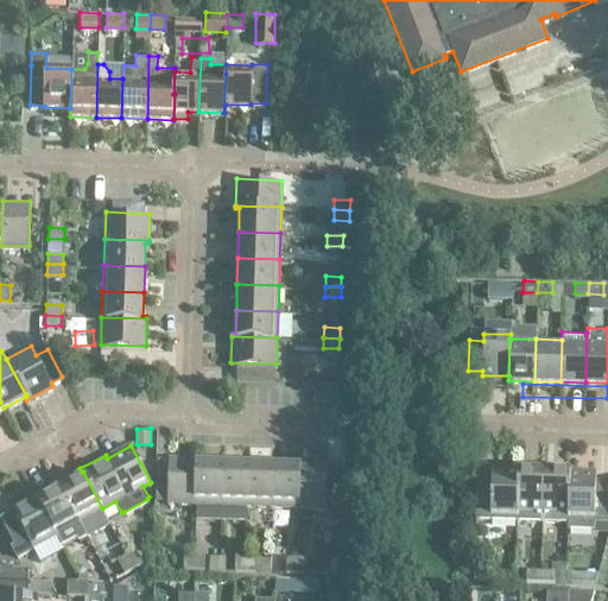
[(195,501),(196,456),(169,455),(168,500),(195,501)]
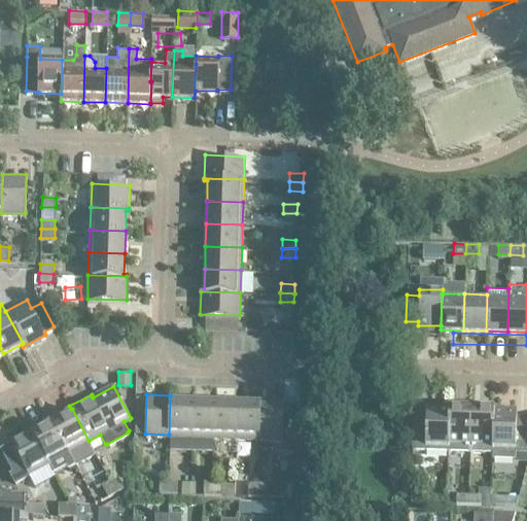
[(191,436),(192,400),(172,398),(172,395),(170,395),(169,435),(191,436)]
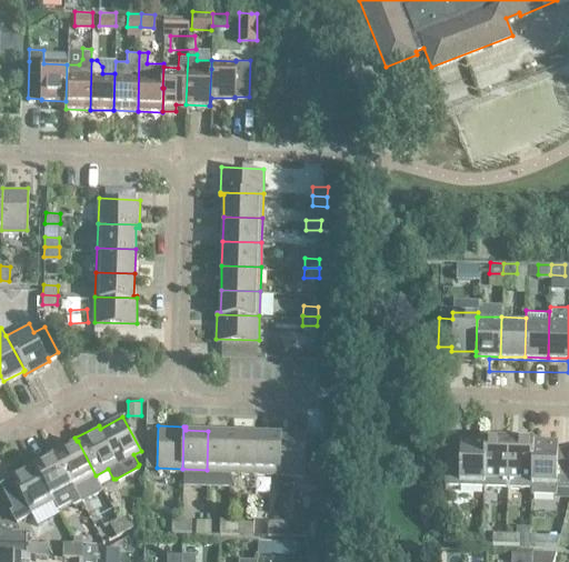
[(279,472),(281,429),(279,429),(279,433),(257,432),(256,471),(279,472)]
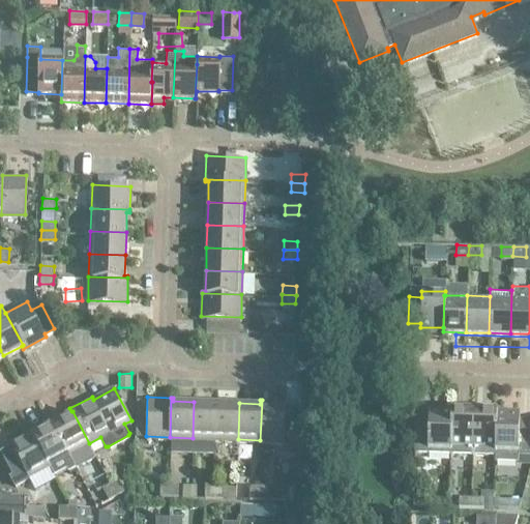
[(262,400),(260,440),(284,441),(284,432),(297,433),(297,405),(285,404),(285,401),(262,400)]
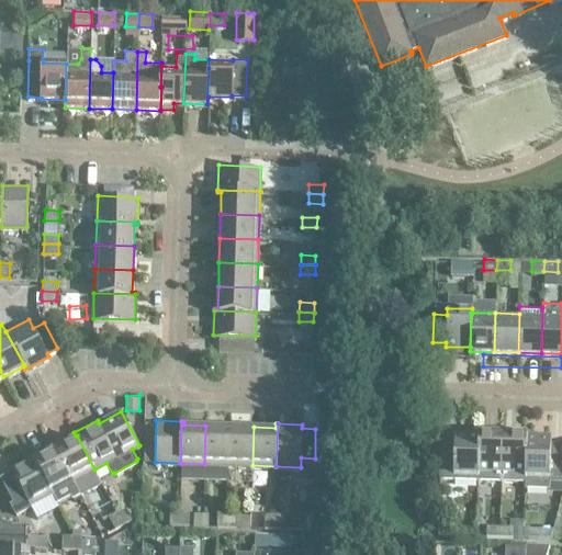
[(228,464),(229,426),(205,426),(204,464),(228,464)]
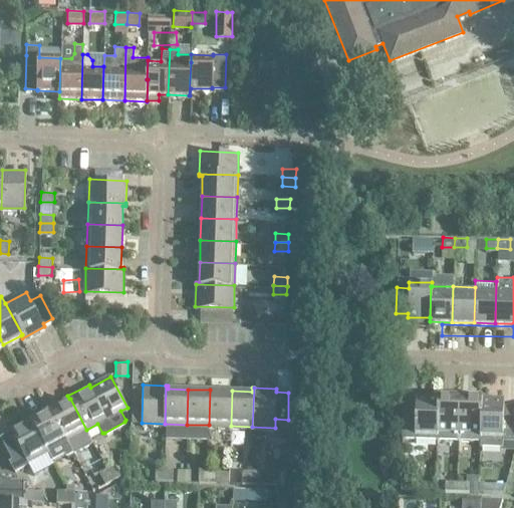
[(231,426),(232,391),(210,390),(209,425),(231,426)]
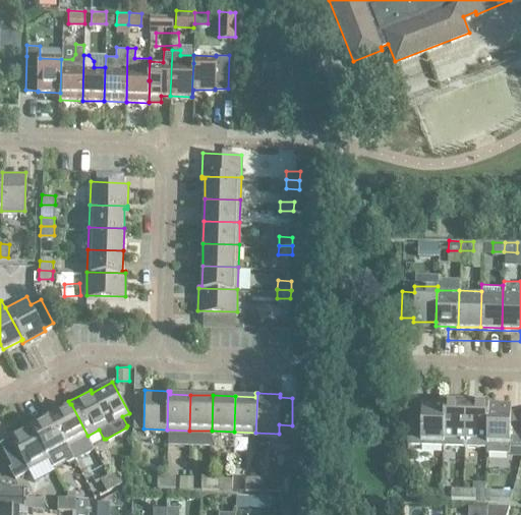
[(464,444),(466,400),(444,399),(443,403),(444,403),(443,443),(464,444)]
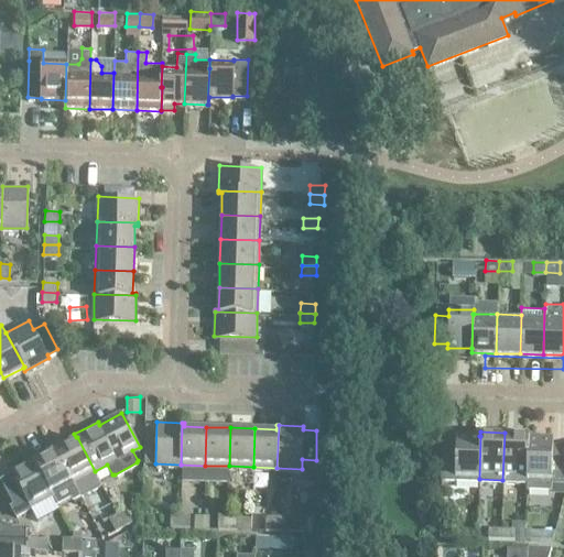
[(505,433),(502,480),(527,481),(528,437),(529,437),(529,434),(505,433)]
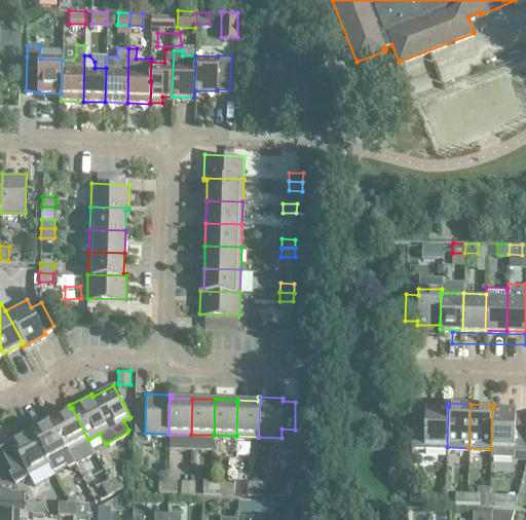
[(411,436),(412,436),(412,446),(447,447),(448,407),(447,407),(425,406),(425,410),(412,409),(411,436)]
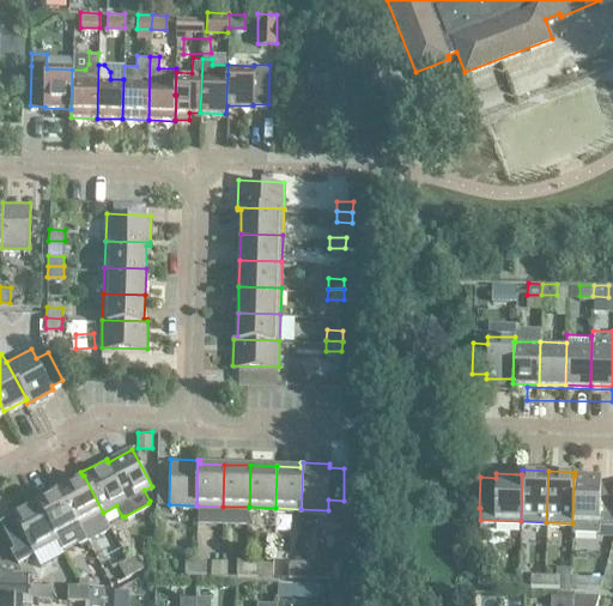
[(61,488),(80,525),(103,513),(84,476),(83,476),(61,488)]
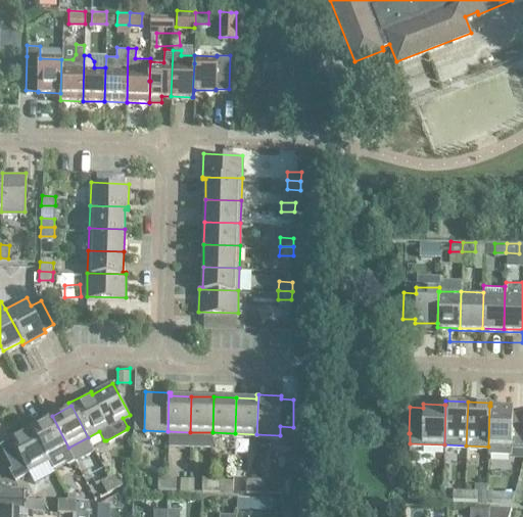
[(512,407),(490,406),(489,406),(488,447),(488,452),(510,453),(510,444),(522,444),(522,410),(512,410),(512,407)]
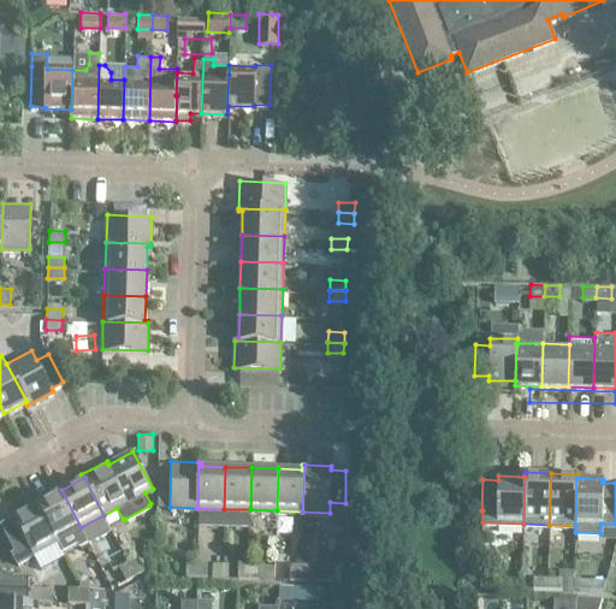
[(61,490),(40,501),(39,502),(58,539),(63,549),(77,542),(78,544),(88,539),(81,527),(61,490)]
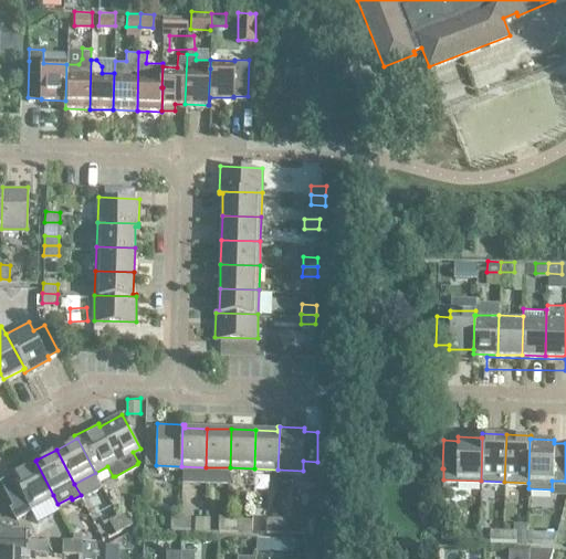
[(58,504),(53,495),(35,461),(37,460),(34,457),(10,470),(12,473),(1,478),(13,503),(9,505),(16,516),(32,508),(37,518),(59,507),(58,504)]
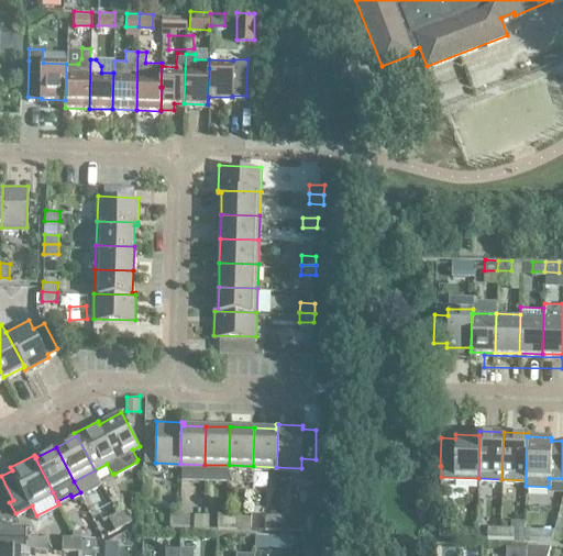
[(117,510),(123,523),(132,519),(125,506),(117,510)]
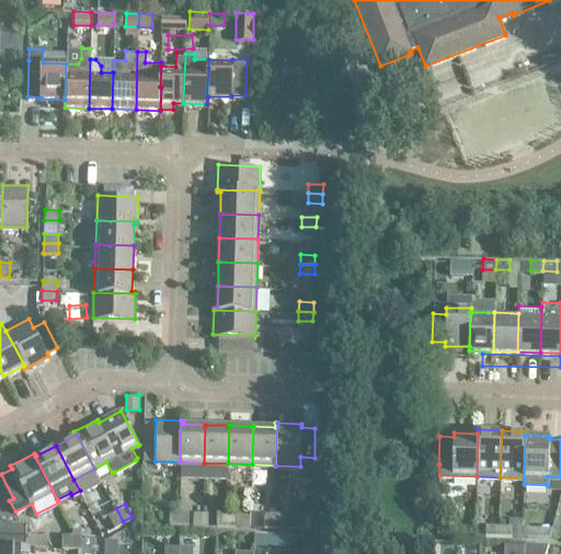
[(179,522),(180,508),(170,507),(169,522),(179,522)]
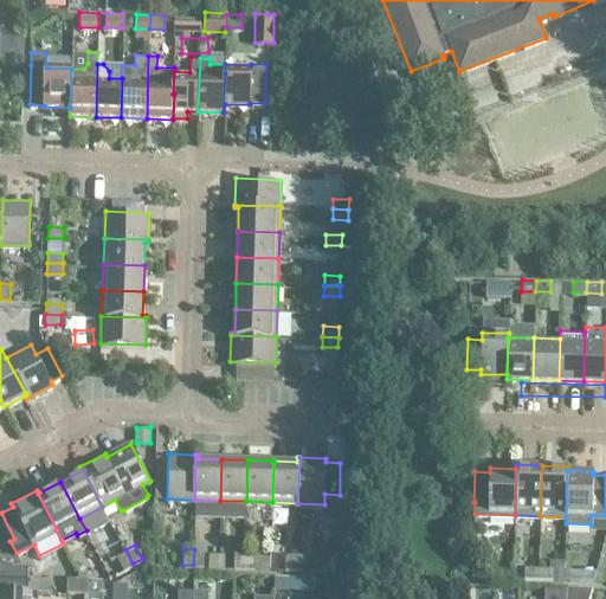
[(133,564),(126,549),(116,555),(124,568),(133,564)]
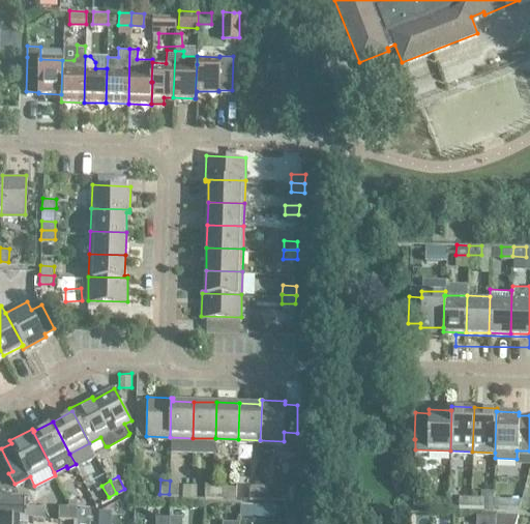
[(170,481),(169,494),(178,494),(179,481),(170,481)]
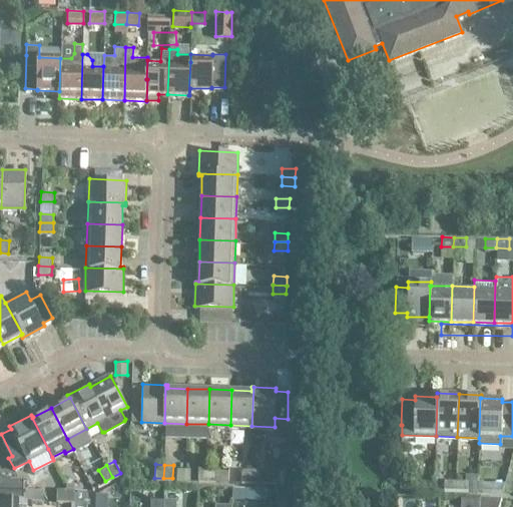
[(206,479),(207,466),(198,466),(197,479),(206,479)]
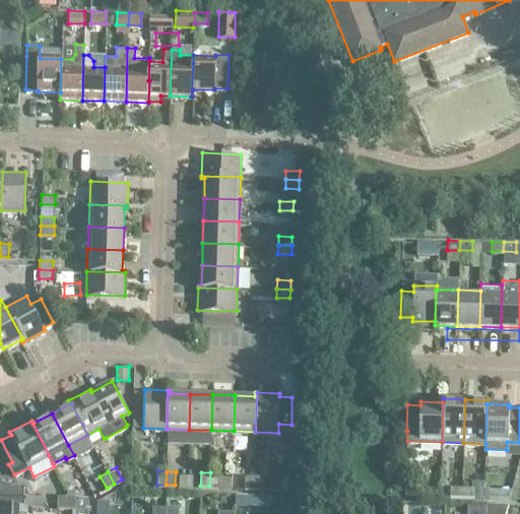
[(210,472),(209,486),(218,486),(218,472),(210,472)]
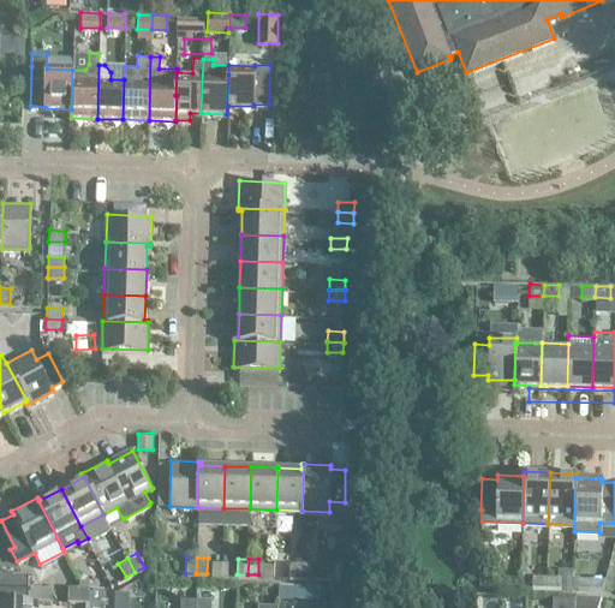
[(299,577),(300,561),(290,560),(290,577),(299,577)]
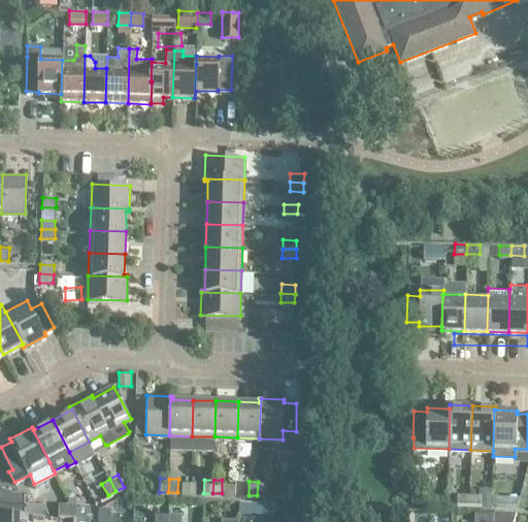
[(258,482),(257,495),(266,495),(266,482),(258,482)]
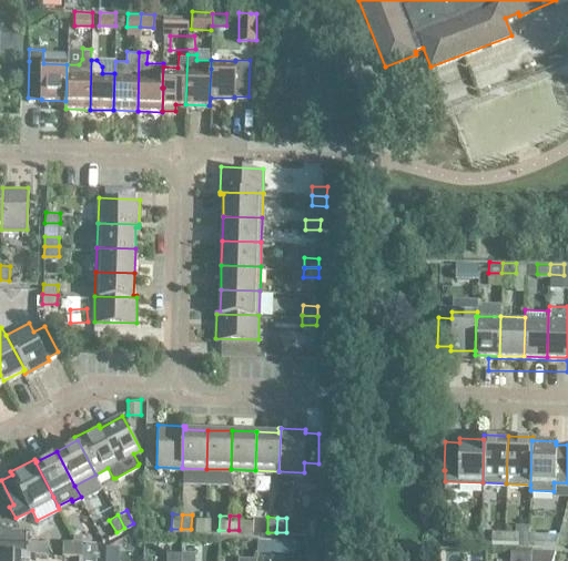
[(490,539),(505,540),(505,529),(504,529),(505,520),(492,520),(490,539)]
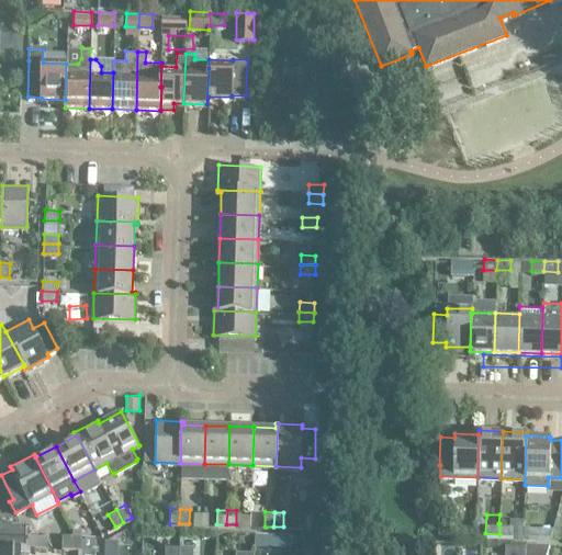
[(0,532),(25,534),(26,521),(0,520),(0,532)]
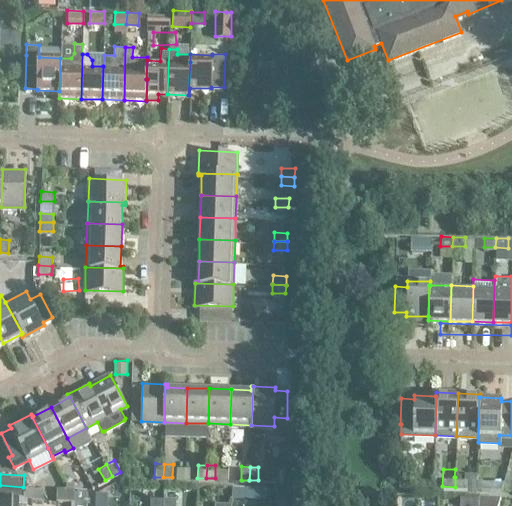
[(467,477),(455,477),(455,487),(467,487),(467,477)]
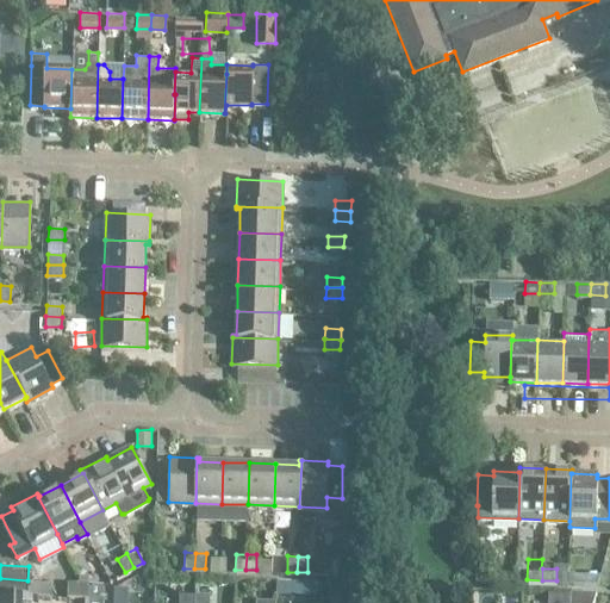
[(50,580),(27,580),(0,578),(0,602),(37,602),(37,592),(50,594),(50,580)]
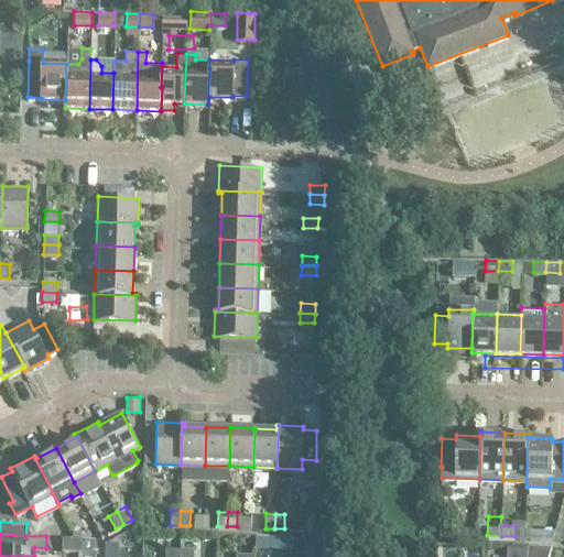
[(82,549),(96,549),(96,535),(80,535),(62,535),(62,549),(82,549)]
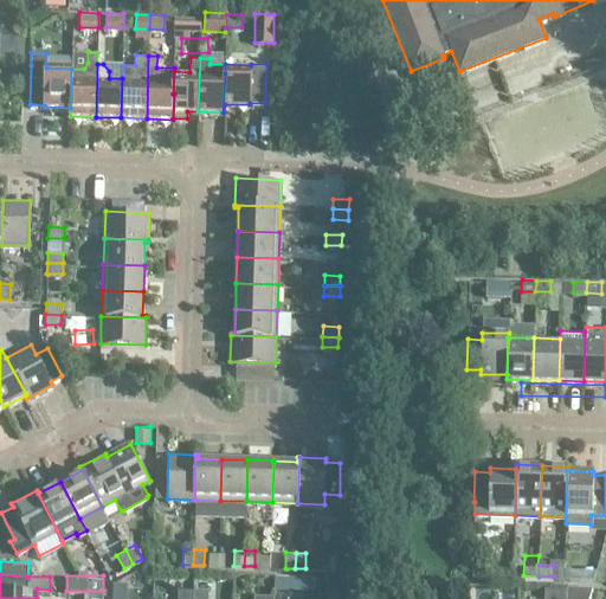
[(530,579),(530,591),(560,592),(560,580),(530,579)]
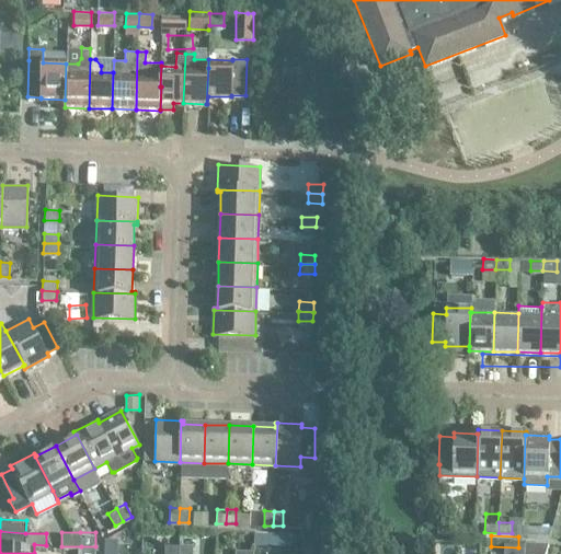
[(544,553),(548,541),(524,541),(524,553),(544,553)]
